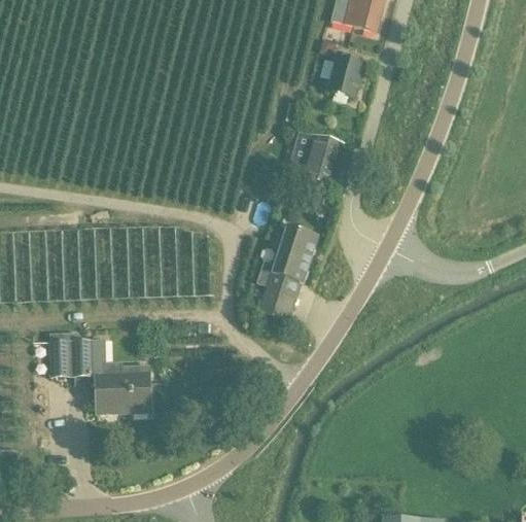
[(351,0),(351,1),(348,0),(337,0),(332,20),(377,32),(385,0),(351,0)]
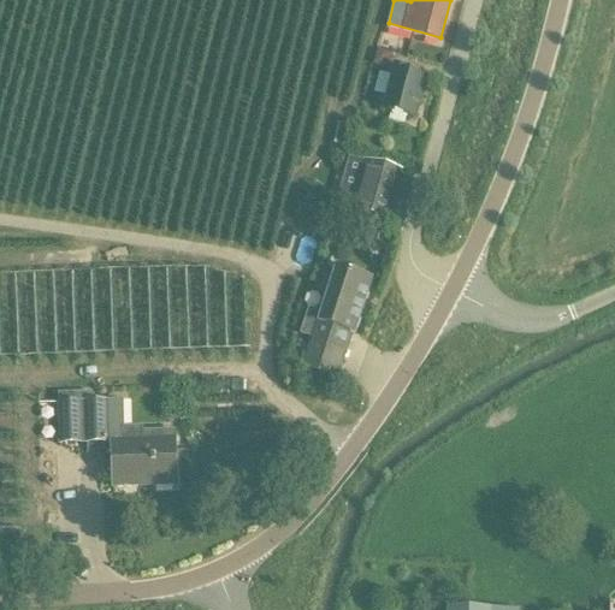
[(394,49),(377,46),(373,61),(389,65),(394,49)]
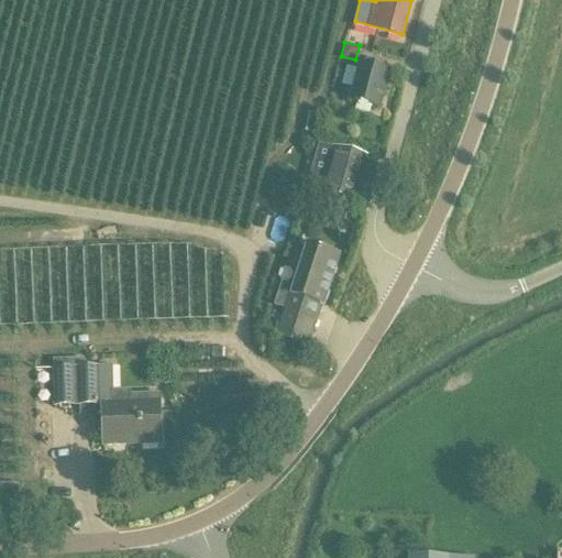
[(381,106),(390,68),(361,61),(350,97),(381,106)]
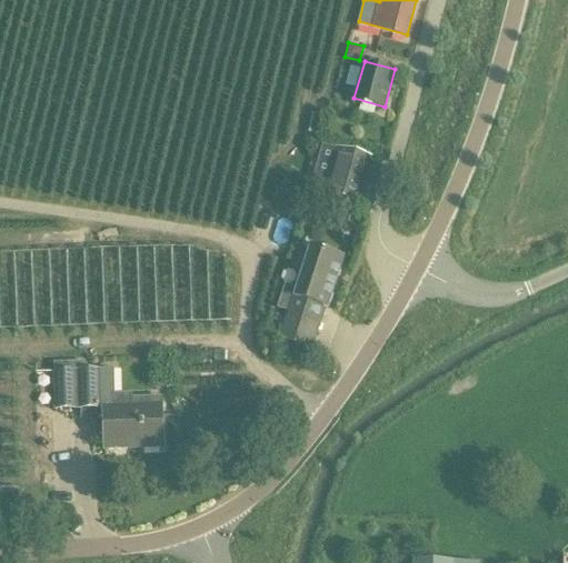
[(326,113),(314,111),(310,130),(322,133),(326,113)]
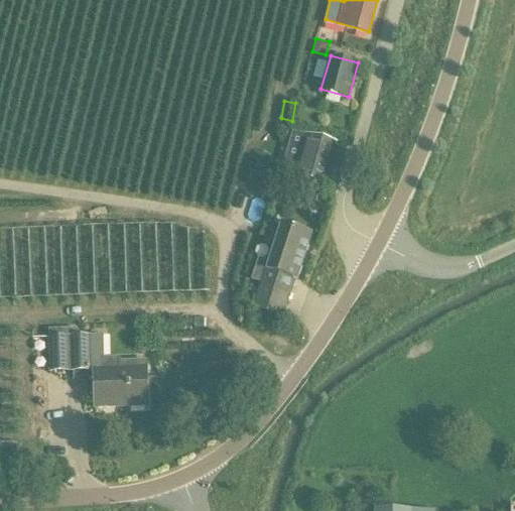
[(294,172),(325,181),(337,140),(305,133),(294,172)]
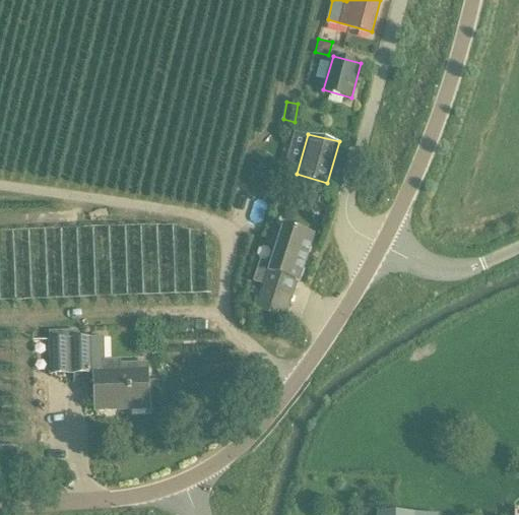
[(271,186),(263,184),(260,197),(268,199),(271,186)]
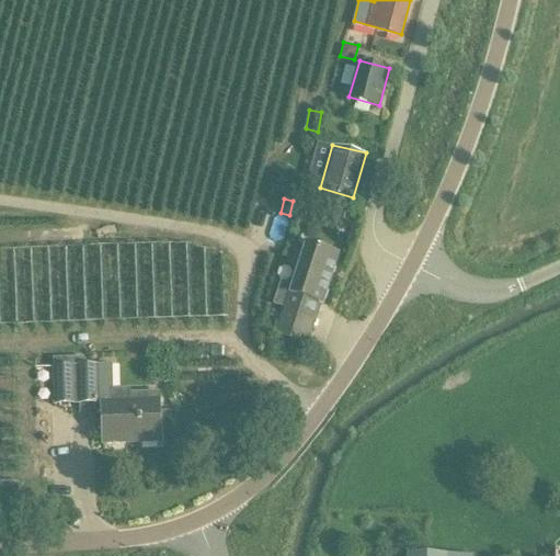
[(276,302),(277,302),(286,305),(276,332),(308,342),(321,302),(322,302),(339,252),(307,241),(294,282),(284,279),(276,302)]
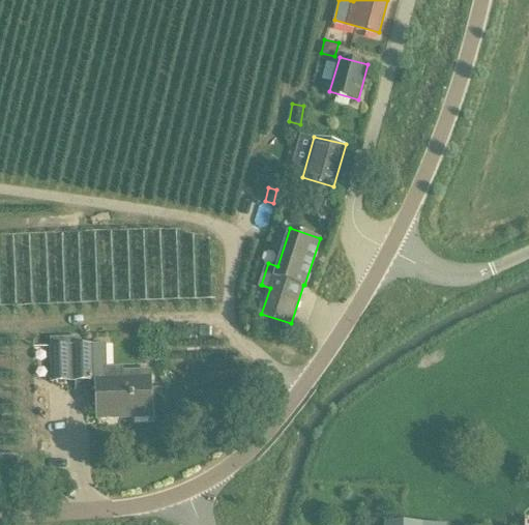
[(52,344),(51,344),(52,378),(53,378),(75,377),(92,377),(91,343),(74,343),(52,344)]
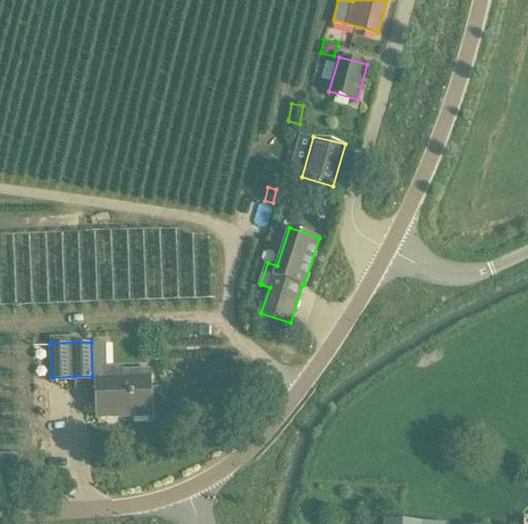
[(105,374),(96,375),(97,414),(151,413),(150,368),(123,369),(123,366),(105,366),(105,374)]
